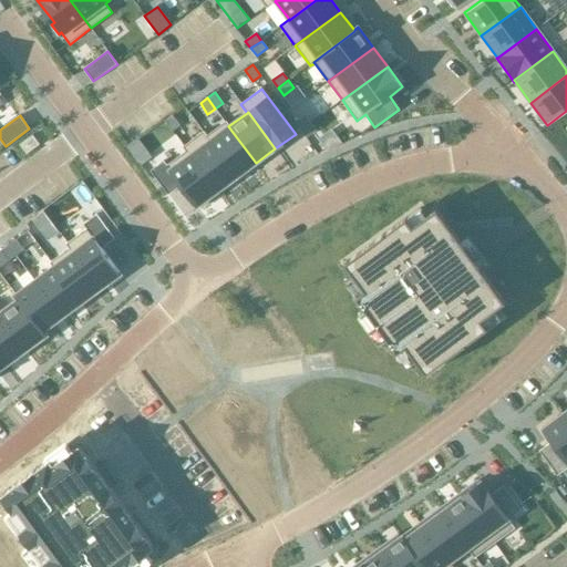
[(173,115),(165,121),(173,131),(181,125),(173,115)]
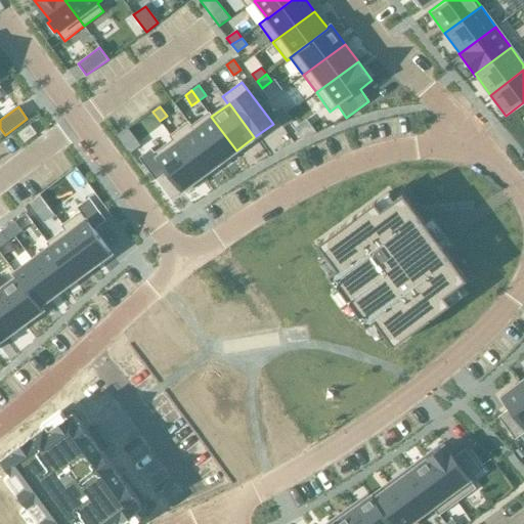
[(282,106),(273,114),(278,121),(288,114),(282,106)]
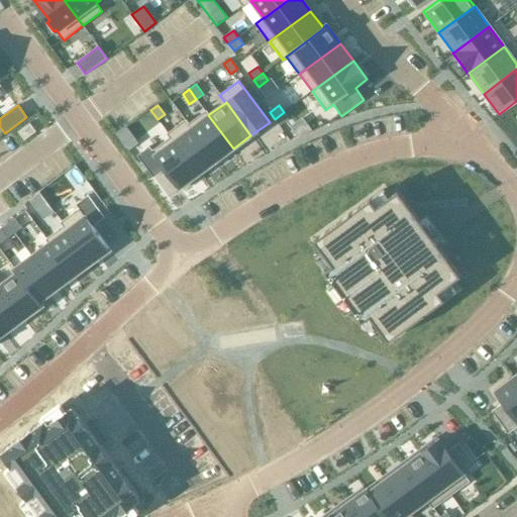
[(189,123),(188,124),(216,162),(233,148),(208,115),(209,114),(206,110),(189,123)]
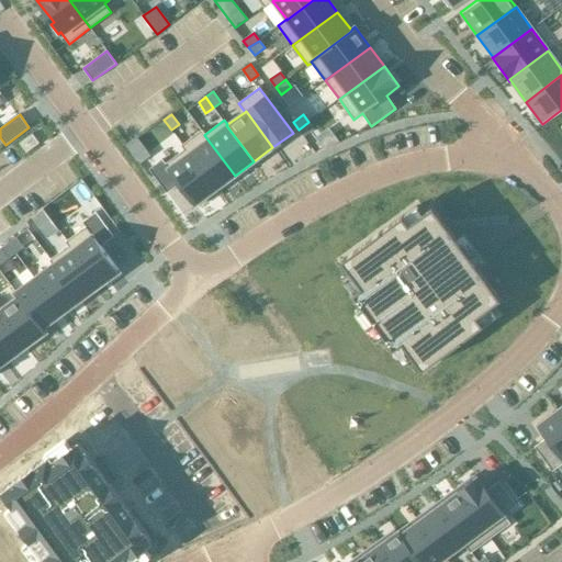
[(308,122),(299,130),(304,136),(314,130),(308,122)]
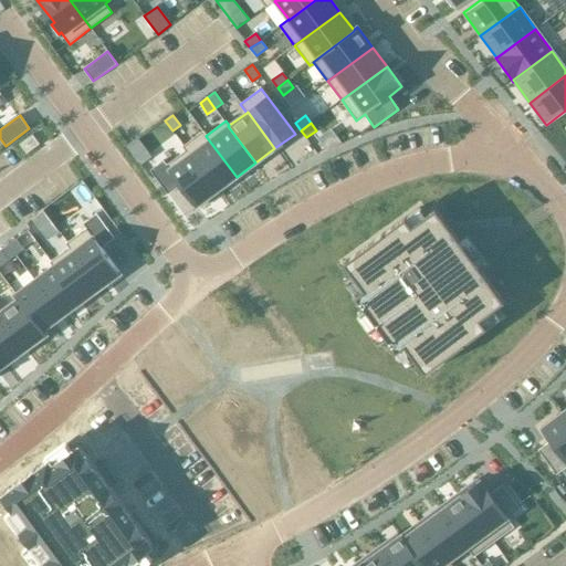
[(203,130),(182,146),(186,150),(187,150),(217,191),(237,177),(206,136),(207,135),(203,130)]
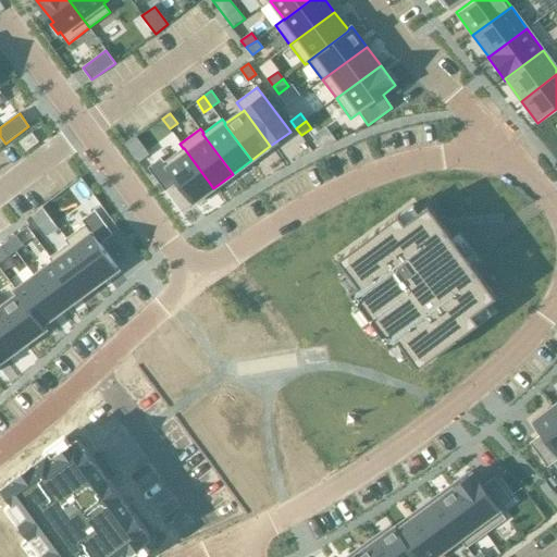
[(39,141),(32,133),(20,141),(26,151),(39,141)]
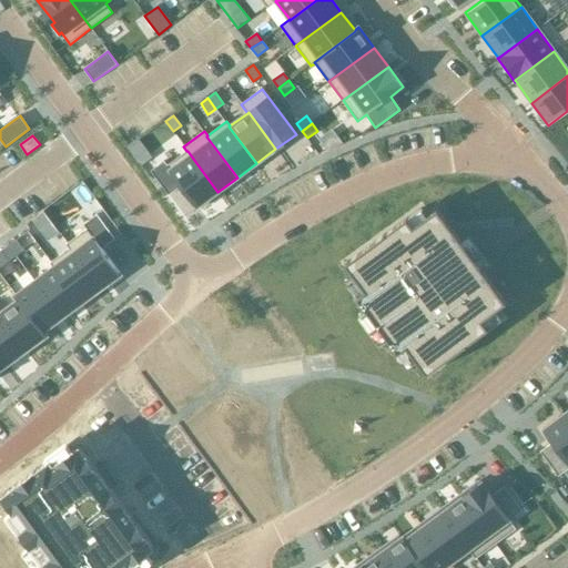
[(164,161),(151,171),(169,195),(182,185),(198,206),(217,192),(188,151),(186,151),(168,165),(164,161)]
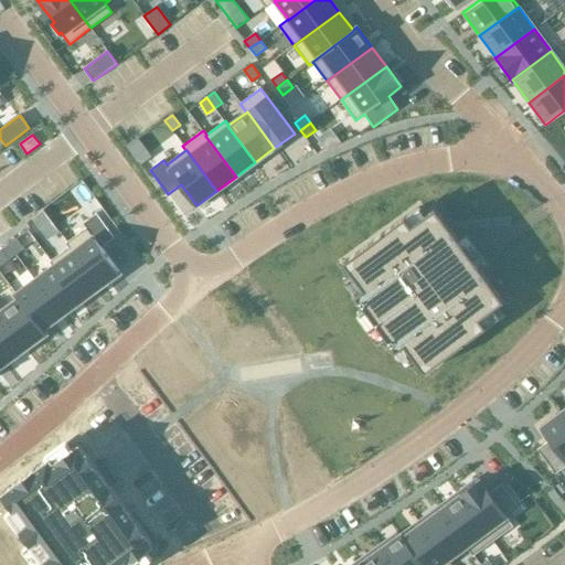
[(404,216),(343,262),(363,289),(355,296),(396,351),(405,344),(425,372),(499,317),(493,308),(503,300),(434,208),(424,215),(417,206),(404,216)]
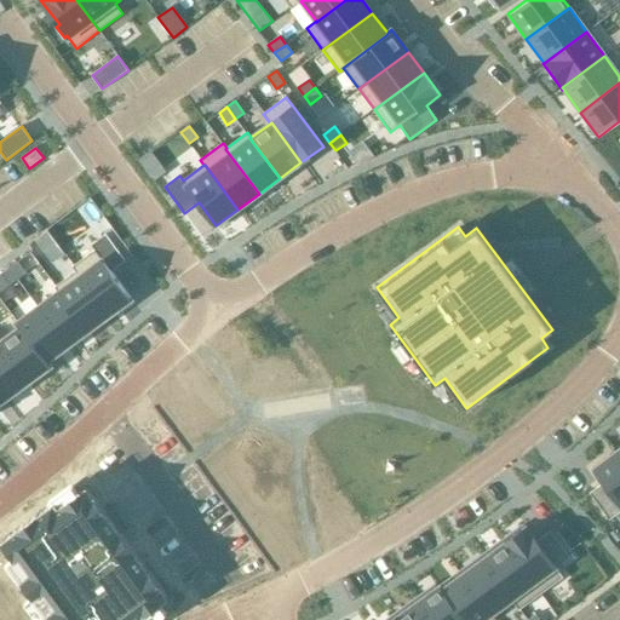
[(47,231),(35,240),(44,251),(56,242),(47,231)]
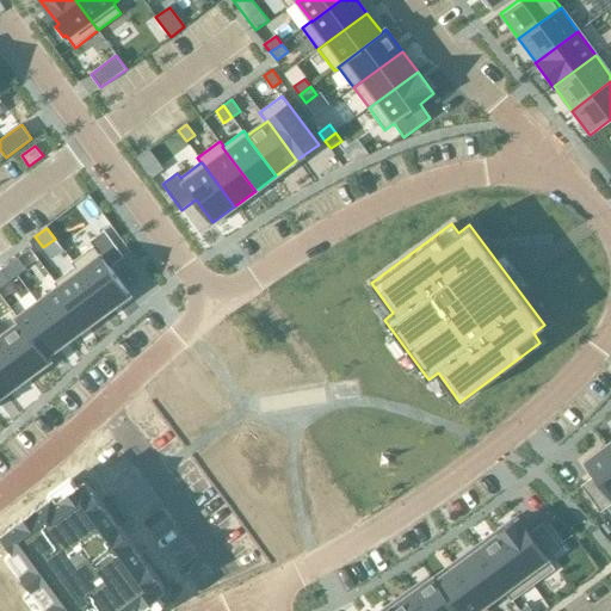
[(93,246),(72,263),(74,267),(75,266),(109,312),(130,295),(110,267),(123,257),(104,230),(90,241),(93,246)]
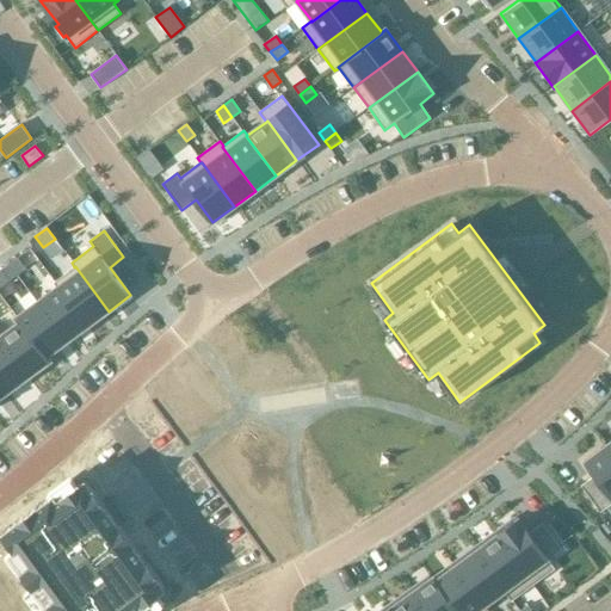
[(18,258),(10,264),(18,275),(25,269),(18,258)]
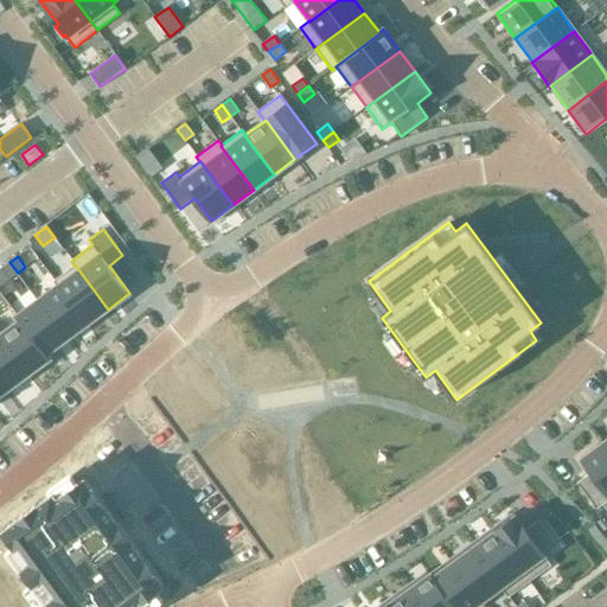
[(10,262),(1,268),(10,279),(18,273),(10,262)]
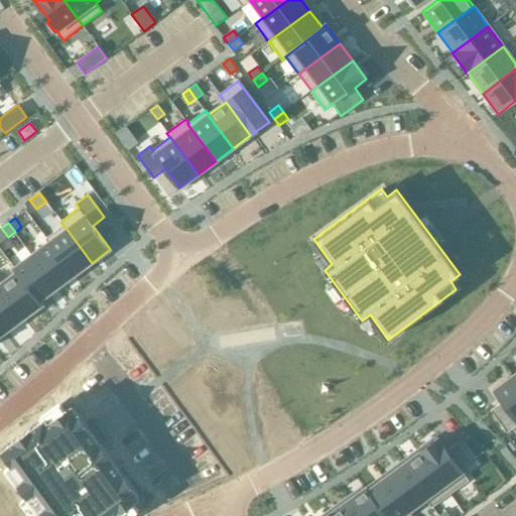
[(62,226),(45,239),(48,243),(49,242),(74,276),(92,263),(63,225),(62,226)]
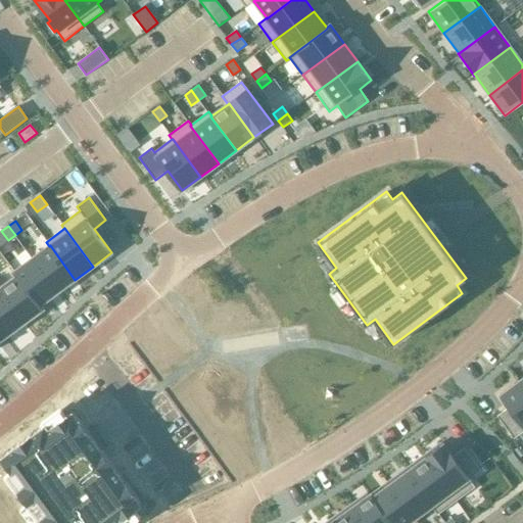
[(49,246),(32,258),(57,292),(75,280),(50,245),(49,246)]
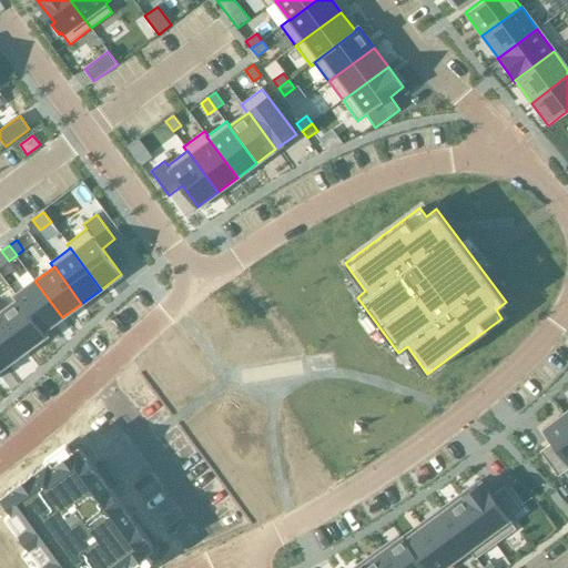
[(34,281),(16,295),(46,336),(47,335),(43,331),(62,317),(34,281)]
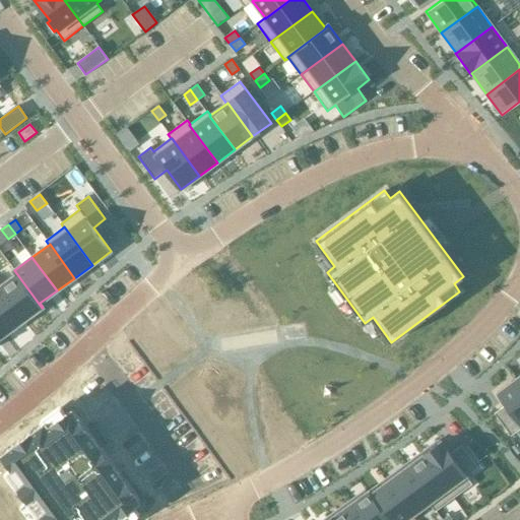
[(0,286),(0,285),(0,287),(24,321),(42,308),(14,270),(13,270),(16,274),(0,286)]
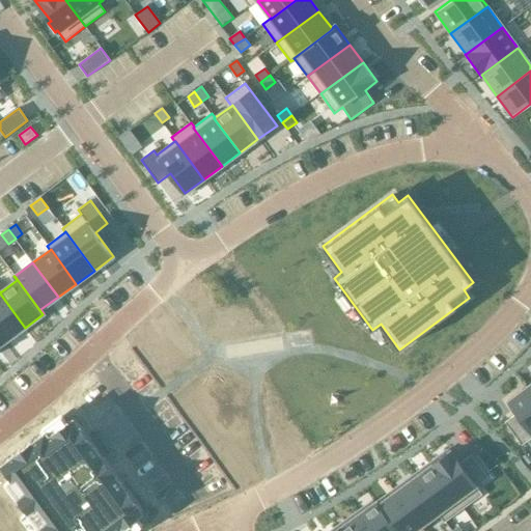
[(0,291),(0,331),(7,341),(25,328),(0,294),(0,291),(0,292),(0,291)]
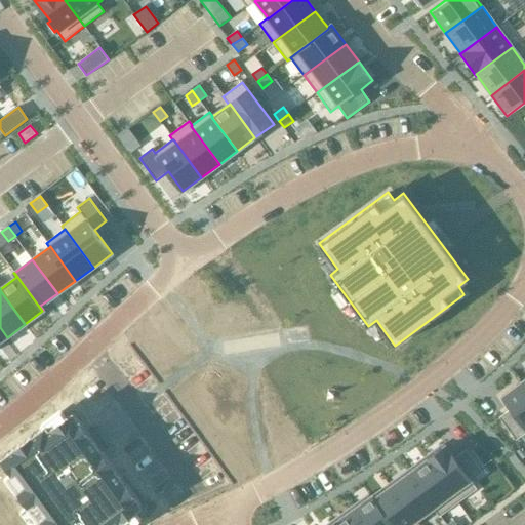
[(512,409),(499,417),(516,440),(524,433),(524,386),(523,382),(502,397),(512,409)]
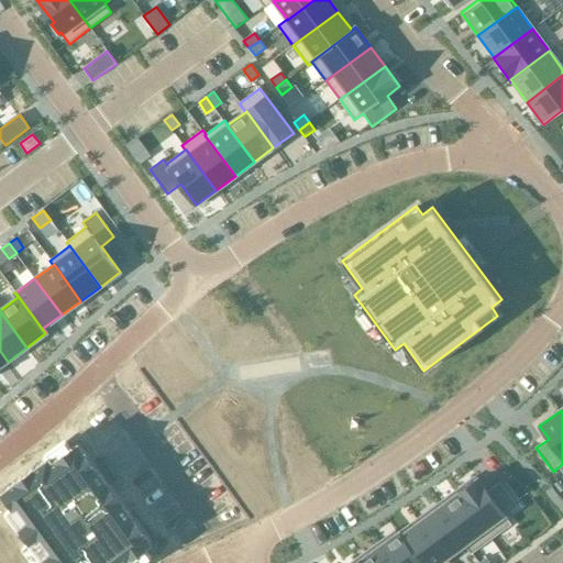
[(33,478),(1,501),(46,562),(136,562),(153,551),(129,519),(134,516),(100,470),(96,474),(72,441),(45,461),(29,473),(33,478)]
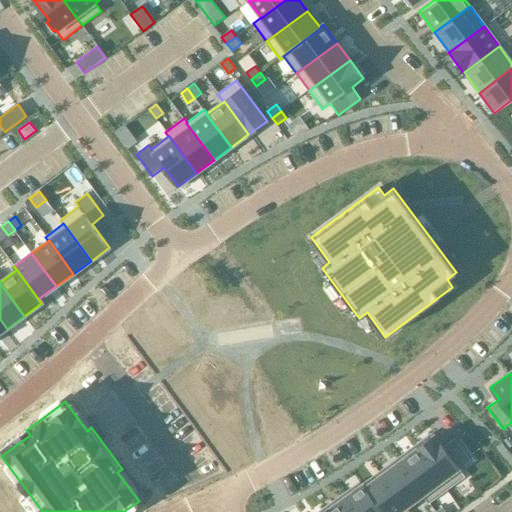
[(434,436),(416,449),(447,490),(465,477),(459,469),(471,460),(455,439),(443,447),(434,436)]
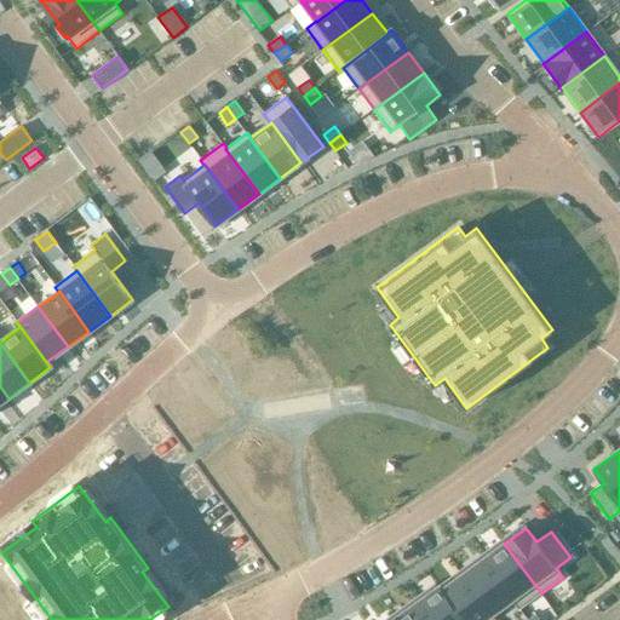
[(504,544),(483,560),(512,600),(512,601),(518,610),(520,609),(541,593),(504,544)]
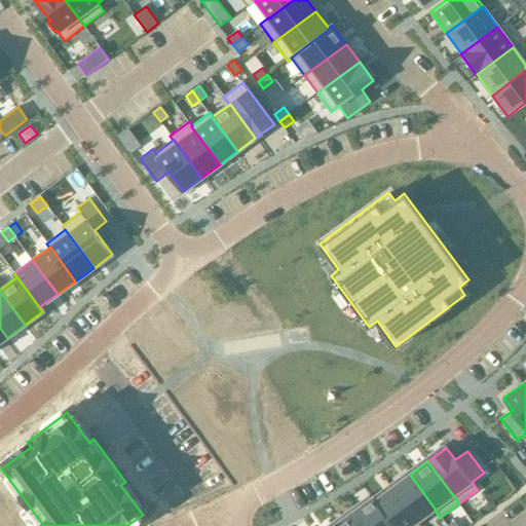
[(410,475),(391,488),(417,522),(435,510),(435,509),(410,475)]
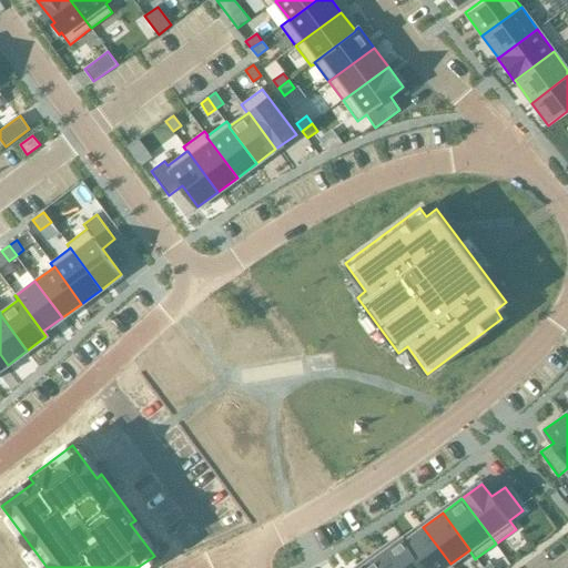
[(405,540),(404,541),(424,567),(444,567),(450,564),(423,527),(405,540)]
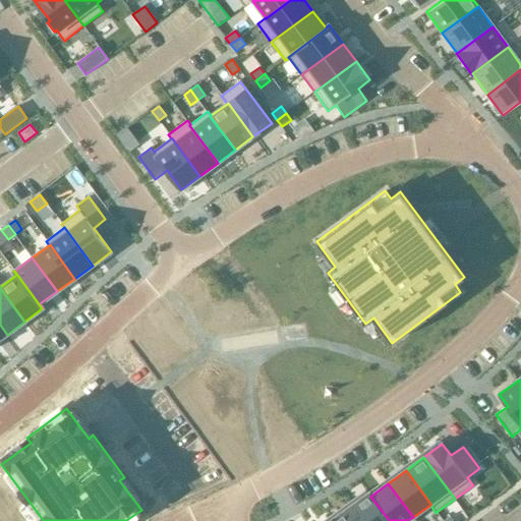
[(368,494),(350,506),(361,520),(389,520),(370,497),(371,496),(369,493),(368,494)]
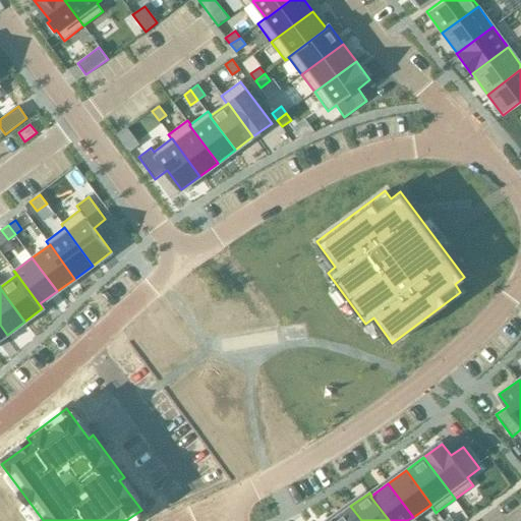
[(361,520),(350,506),(333,519),(334,520),(361,520)]
